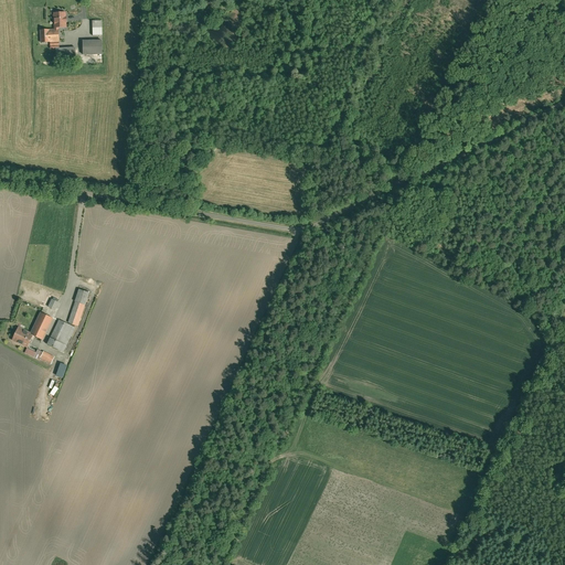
[(66,27),(66,11),(54,12),(54,28),(59,28),(66,27)]
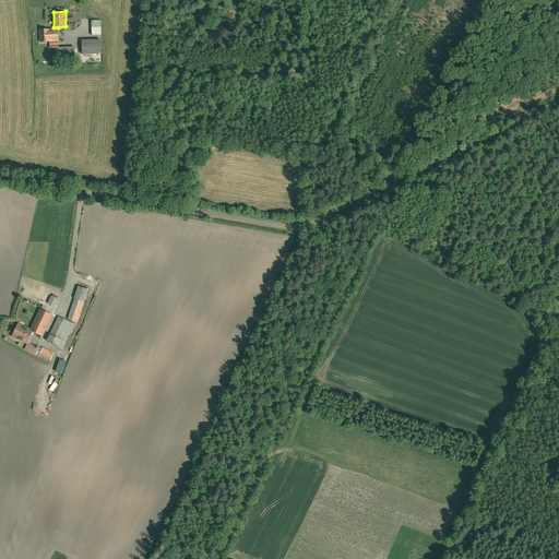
[(92,21),(92,35),(102,35),(102,21),(92,21)]
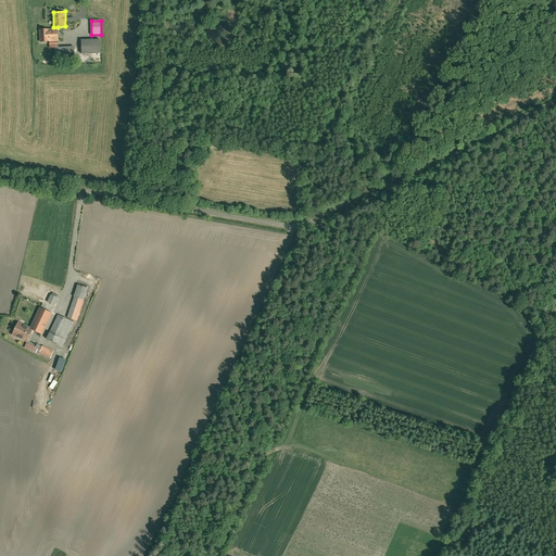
[(58,41),(58,27),(53,27),(53,28),(39,28),(40,42),(49,41),(58,41)]
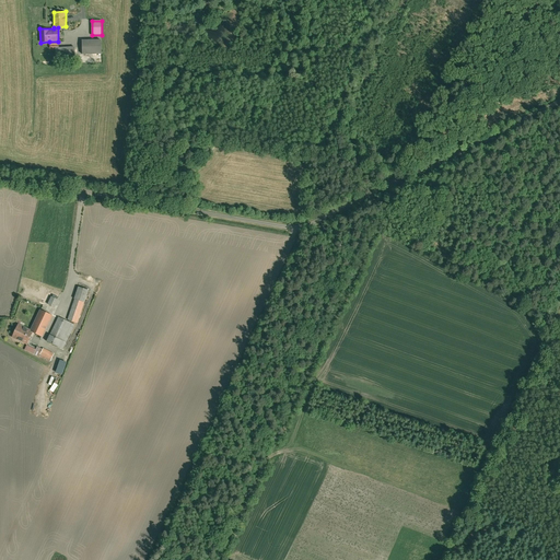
[(102,38),(82,38),(82,54),(102,53),(102,38)]
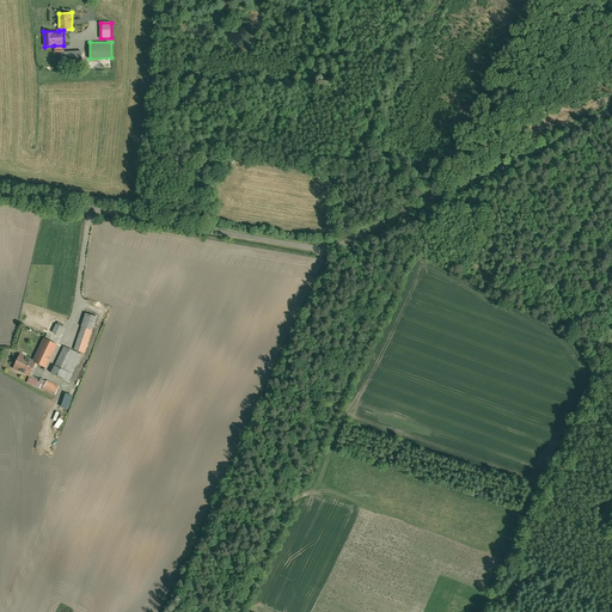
[(81,50),(65,50),(60,50),(60,53),(61,66),(83,65),(81,50)]
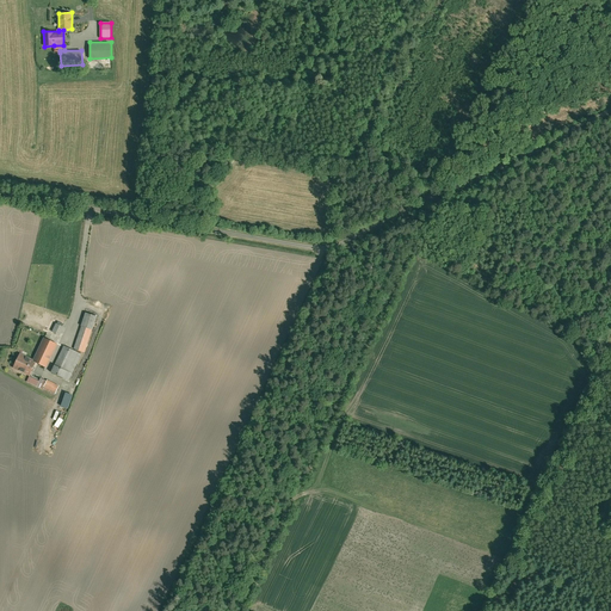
[(82,326),(92,329),(98,316),(85,312),(80,325),(82,326)]
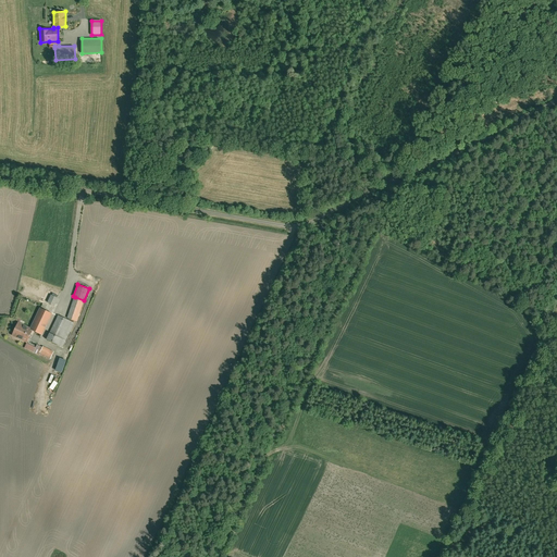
[(54,306),(59,298),(51,294),(47,302),(54,306)]
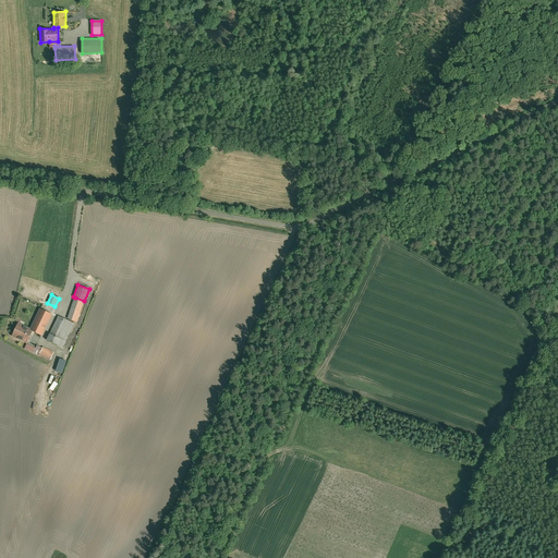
[(75,298),(67,318),(76,323),(84,301),(75,298)]
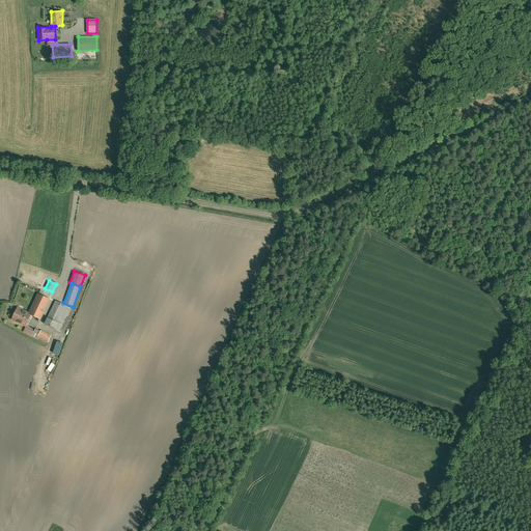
[(39,317),(50,298),(37,292),(28,312),(31,313),(39,317)]
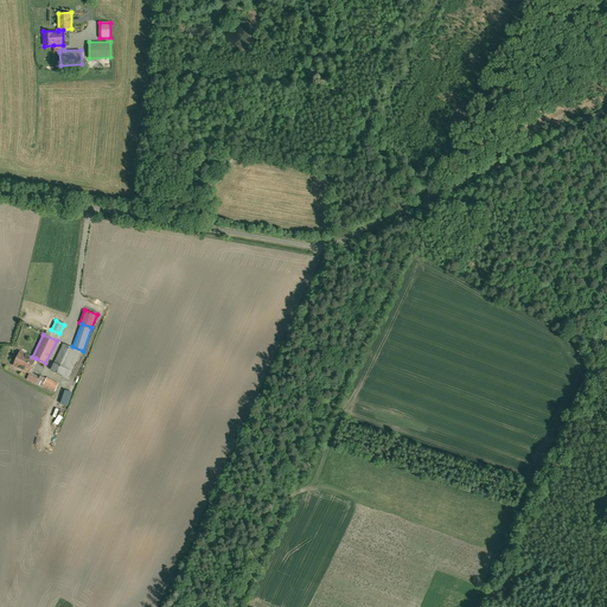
[(82,351),(63,343),(51,369),(69,377),(82,351)]
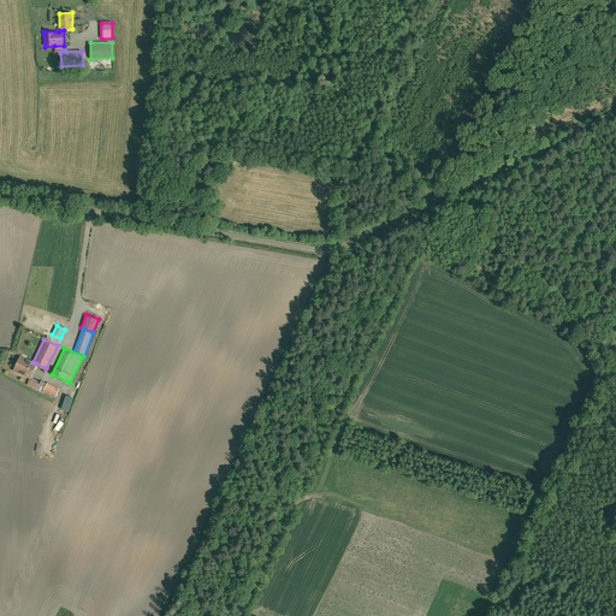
[(36,363),(33,362),(19,356),(12,371),(29,379),(36,363)]
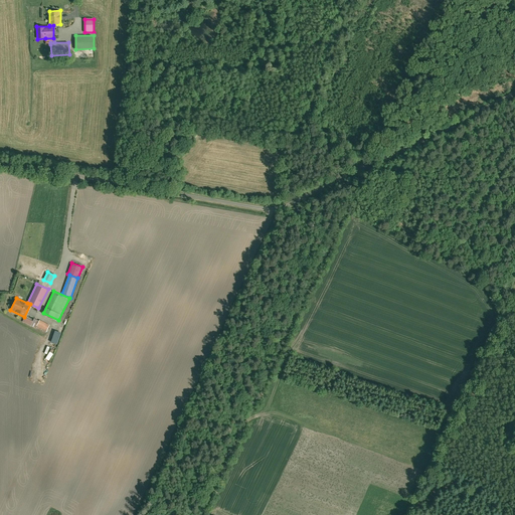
[(49,325),(39,320),(36,328),(46,332),(49,325)]
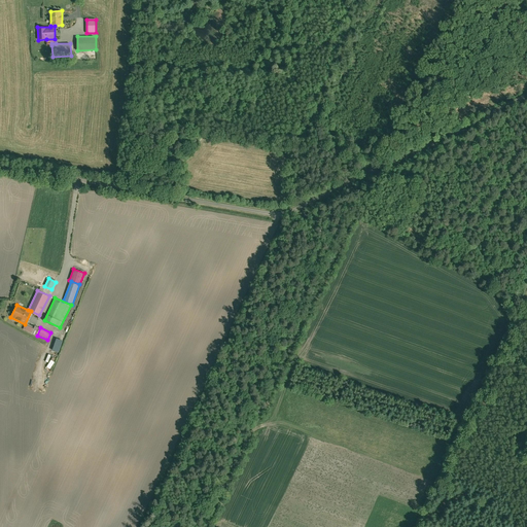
[(50,370),(55,361),(54,361),(56,358),(54,357),(46,366),(50,370)]
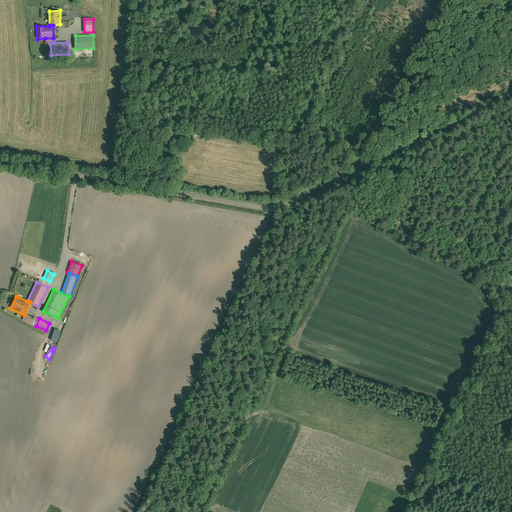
All buildings are outlined.
